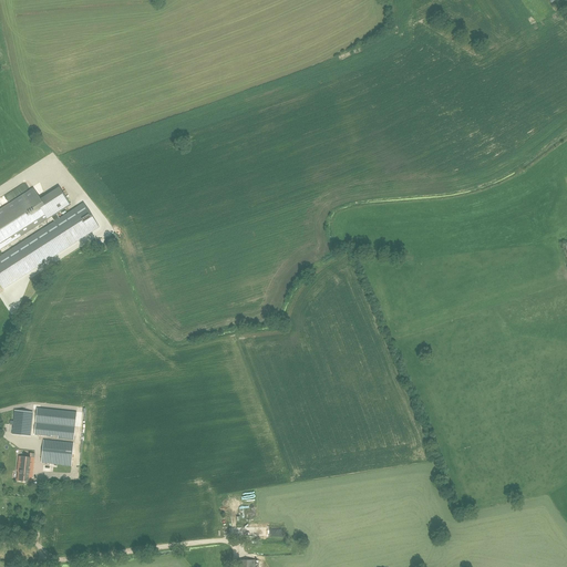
[(0,249),(52,217),(51,215),(43,204),(41,199),(33,188),(0,208),(0,249)]
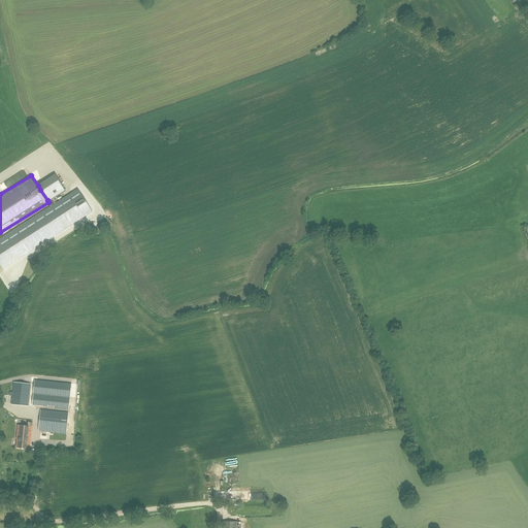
[(0,264),(3,269),(92,211),(77,189),(2,237),(0,233),(0,264)]
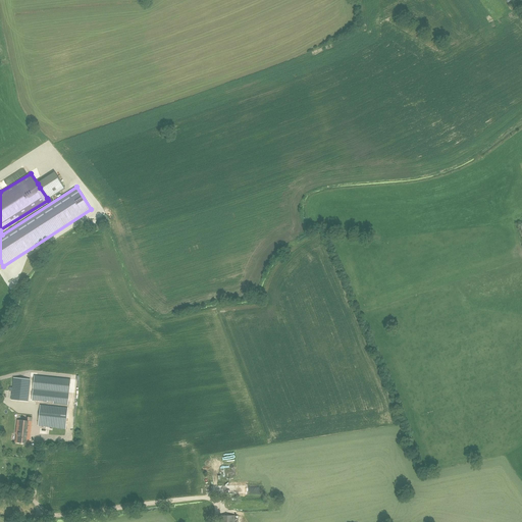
[(69,393),(69,390),(70,379),(35,375),(33,388),(32,401),(35,401),(36,399),(47,400),(47,401),(57,402),(57,404),(67,405),(69,393)]
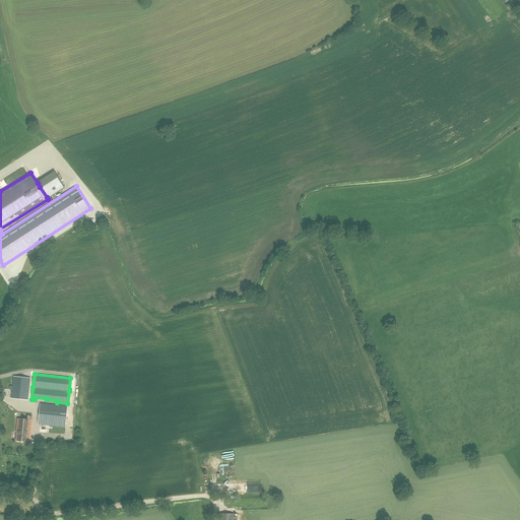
[(28,398),(30,378),(13,376),(12,386),(10,385),(9,389),(12,389),(11,397),(28,398)]
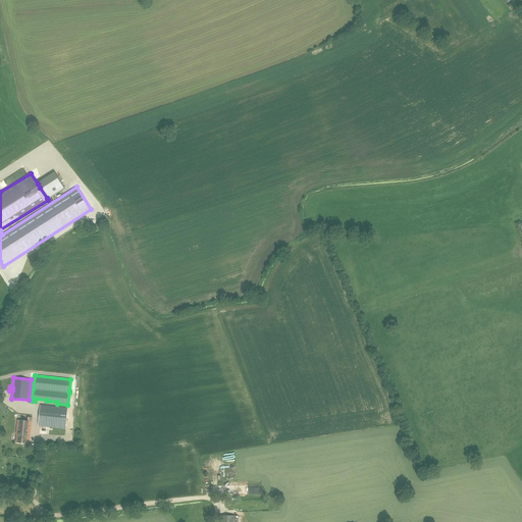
[(65,428),(67,408),(41,405),(38,426),(65,428)]
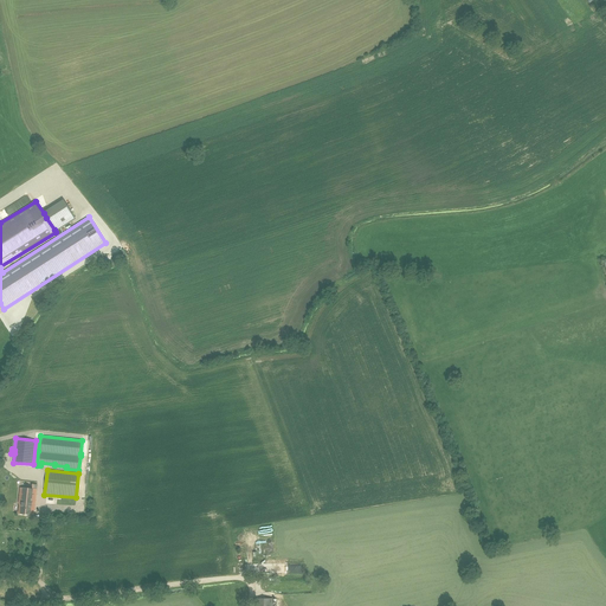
[(33,515),(36,489),(20,488),(19,503),(18,514),(33,515)]
